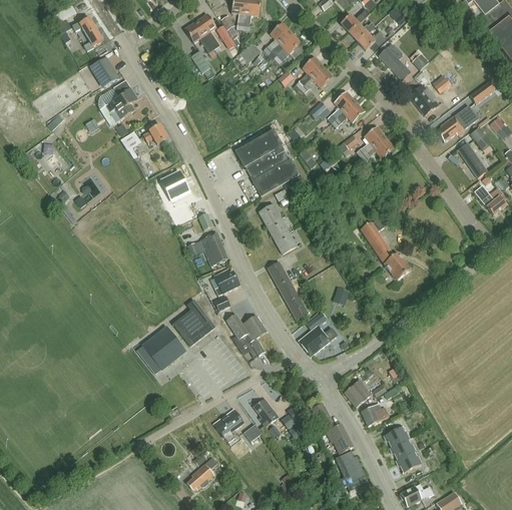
[(231,0),(232,13),(238,13),(236,29),(242,30),(245,5),(241,5),(242,0),(231,0)]
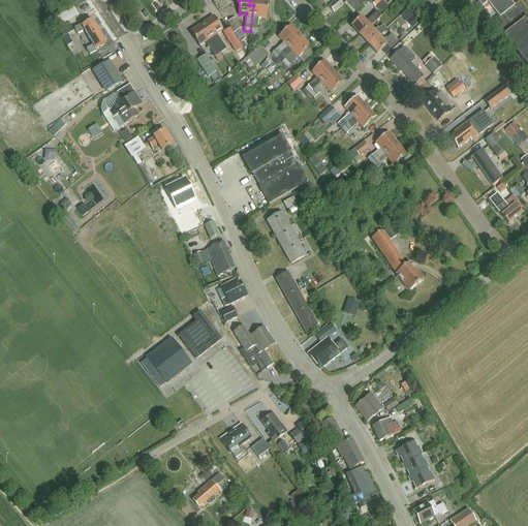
[(250,0),(249,5),(253,5),(250,31),(256,32),(258,16),(267,17),(268,0),(250,0)]
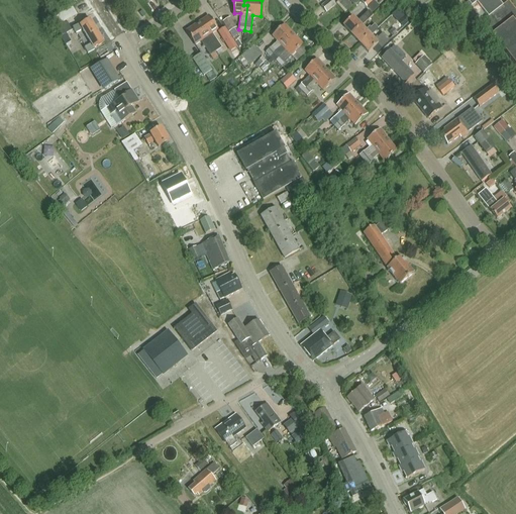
[(325,11),(334,3),(331,0),(325,0),(320,4),(325,11)]
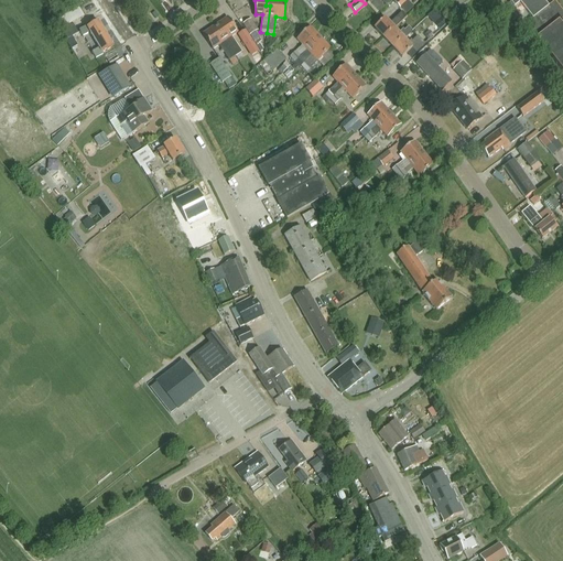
[(510,0),(513,4),(519,0),(530,13),(532,17),(548,4),(544,1),(543,0),(510,0)]
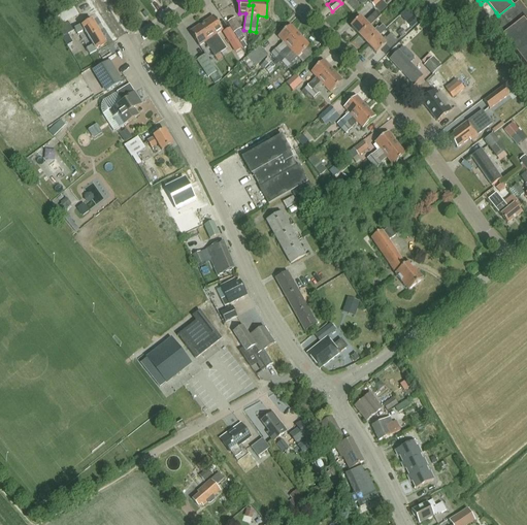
[(513,4),(498,15),(492,20),(502,33),(501,34),(526,66),(526,9),(520,0),(518,0),(513,4)]
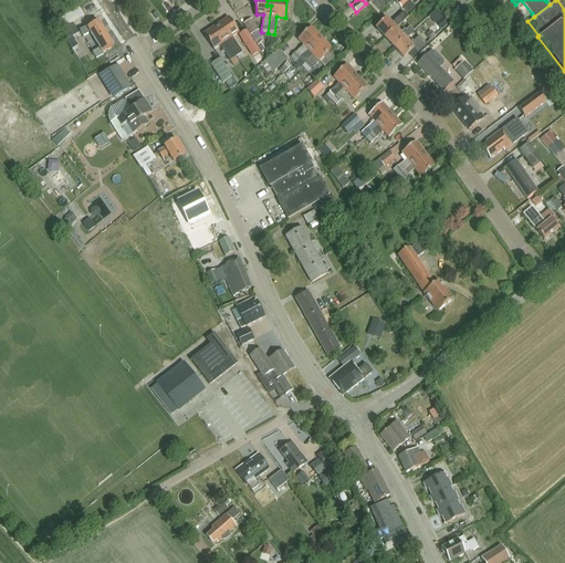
[(66,22),(83,12),(79,4),(62,13),(66,22)]
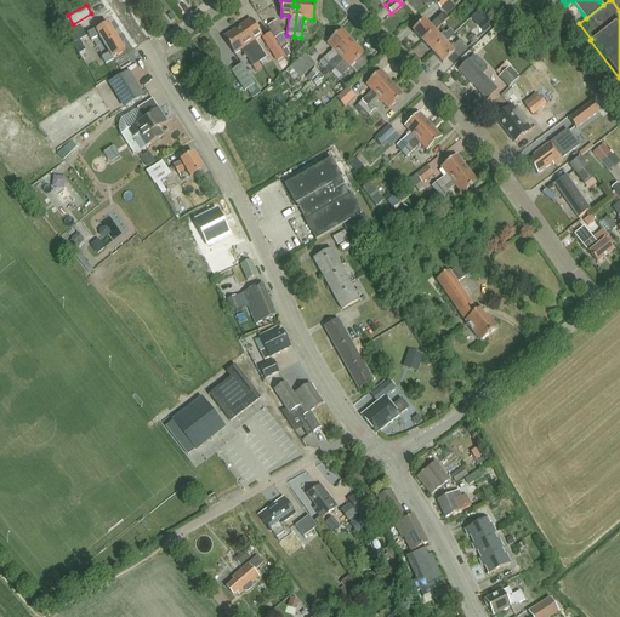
[(422,18),(411,29),(421,39),(421,40),(433,29),(442,21),(447,16),(442,10),(427,23),(422,18)]
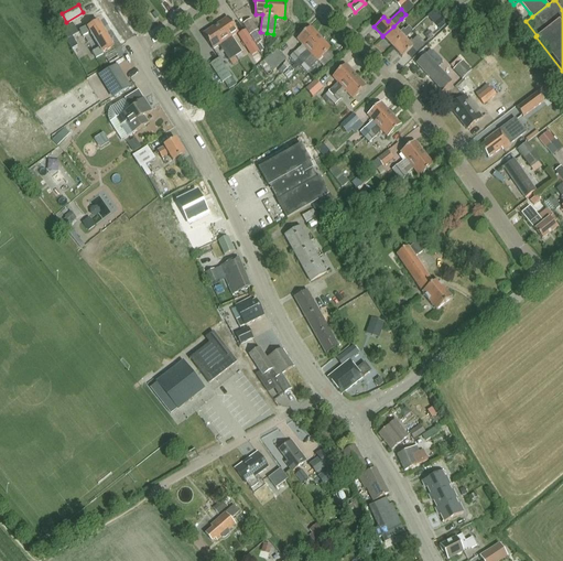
[(441,14),(433,20),(440,27),(446,21),(441,14)]
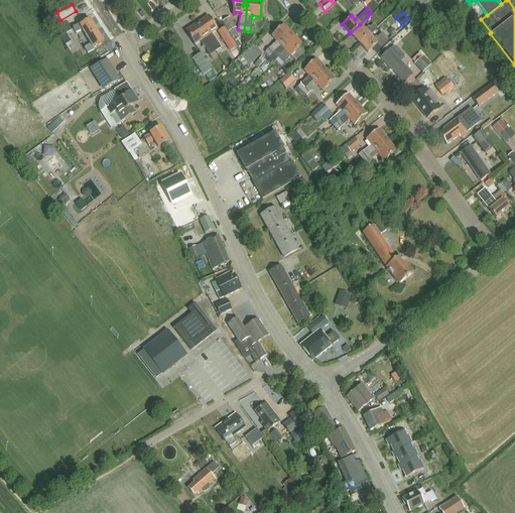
[(56,14),(50,18),(55,26),(61,22),(56,14)]
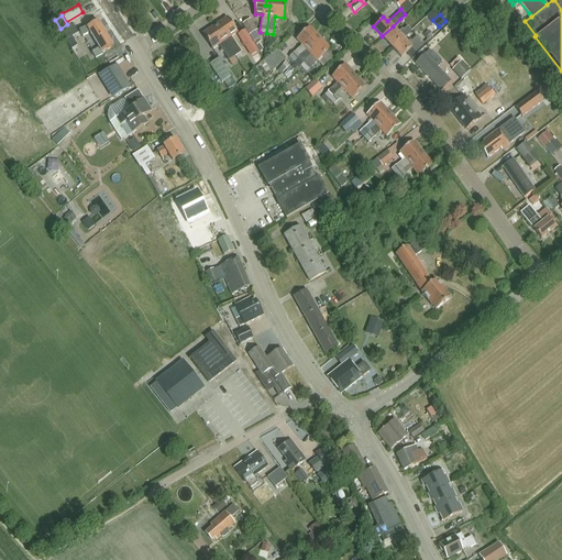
[(237,31),(227,15),(210,25),(215,32),(218,30),(223,39),(233,53),(234,54),(240,51),(230,35),(237,31)]
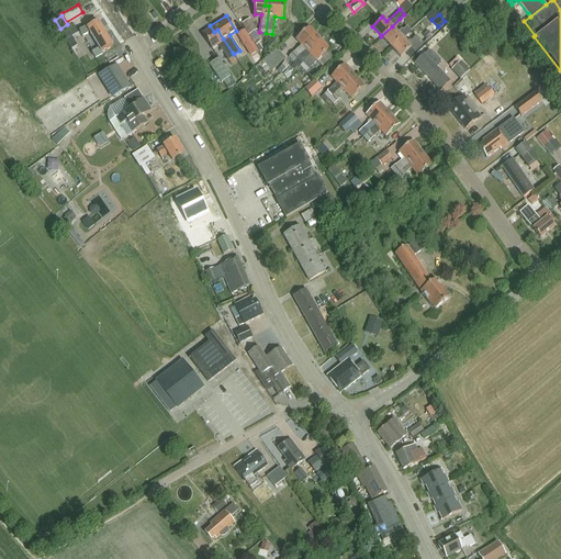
[(91,49),(94,55),(101,51),(101,49),(112,43),(97,18),(86,24),(86,23),(78,28),(81,33),(89,29),(98,45),(91,49)]
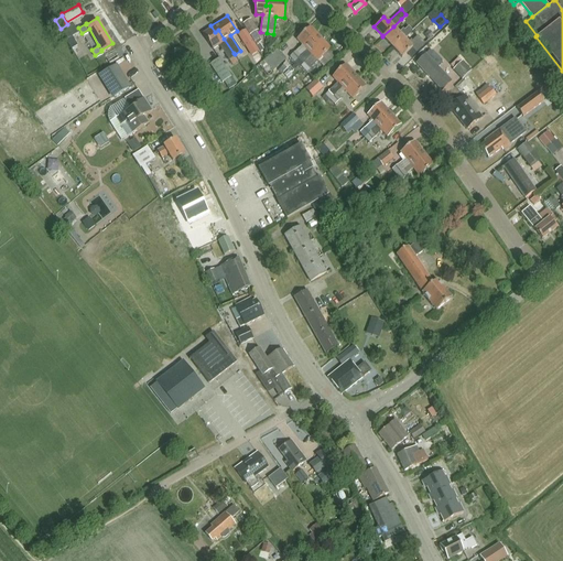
[(242,22),(249,33),(257,29),(250,18),(247,20),(242,22)]
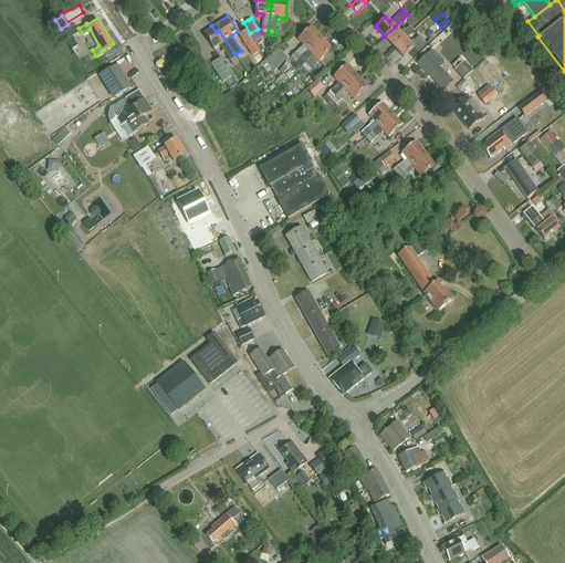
[(67,24),(61,29),(66,37),(72,33),(77,30),(73,21),(67,24)]
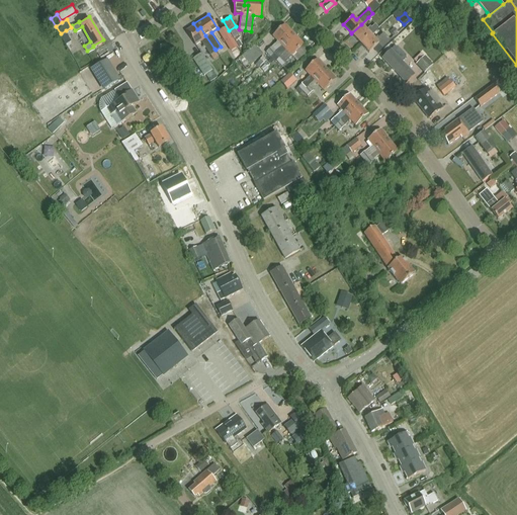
[(272,34),(277,39),(265,51),(270,56),(288,37),(286,35),(291,30),(284,22),(272,34)]
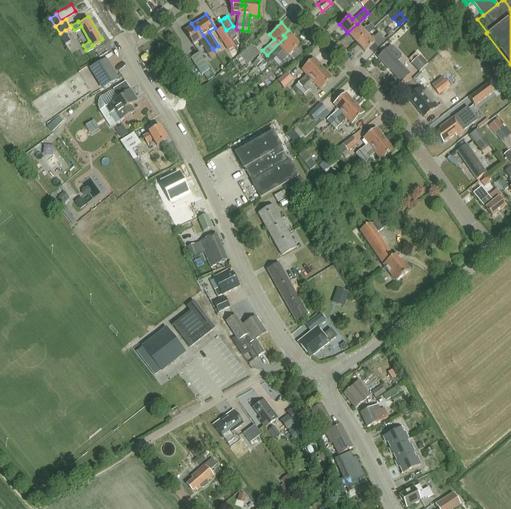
[(357,24),(347,33),(355,41),(365,32),(372,25),(370,22),(366,25),(365,24),(361,28),(357,24)]
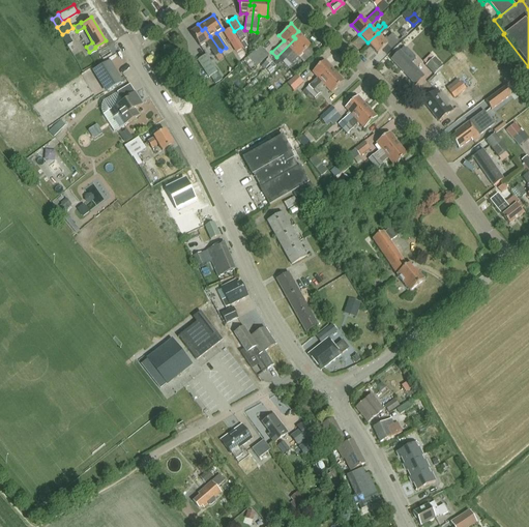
[(205,28),(202,30),(198,24),(189,30),(199,45),(205,40),(213,54),(219,50),(210,36),(205,28)]
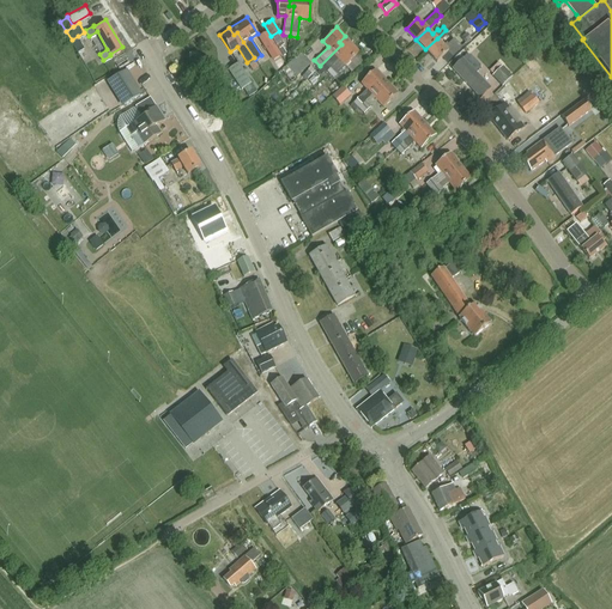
[(465,41),(474,32),(471,28),(466,31),(460,36),(465,41)]
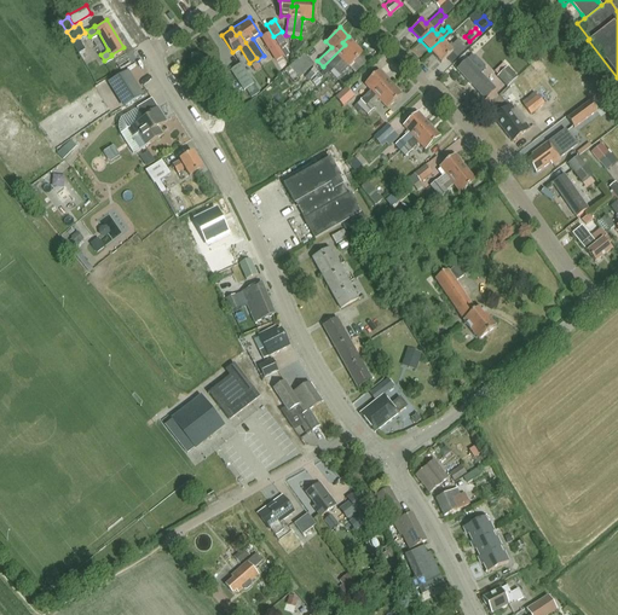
[(263,38),(270,50),(277,45),(270,33),(266,35),(263,38)]
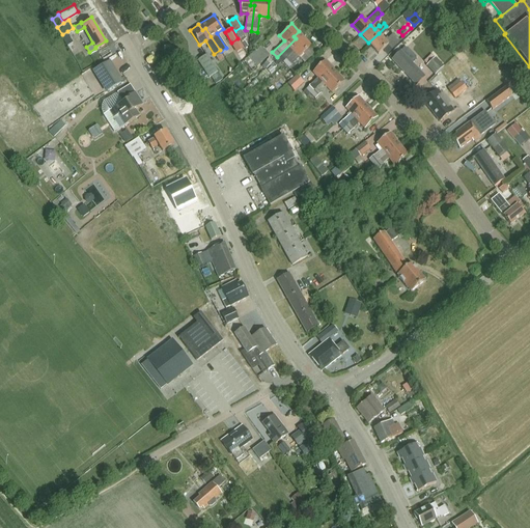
[(67,31),(62,34),(67,43),(73,39),(67,31)]
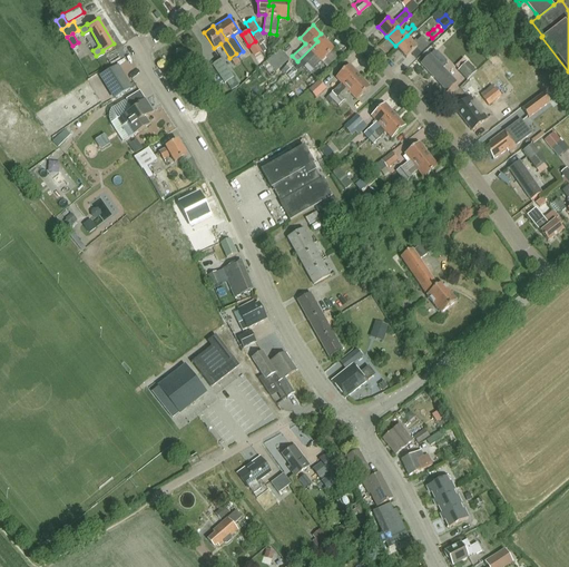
[(333,48),(323,37),(321,33),(315,39),(317,41),(297,61),(302,66),(306,61),(314,54),(320,60),(333,48)]
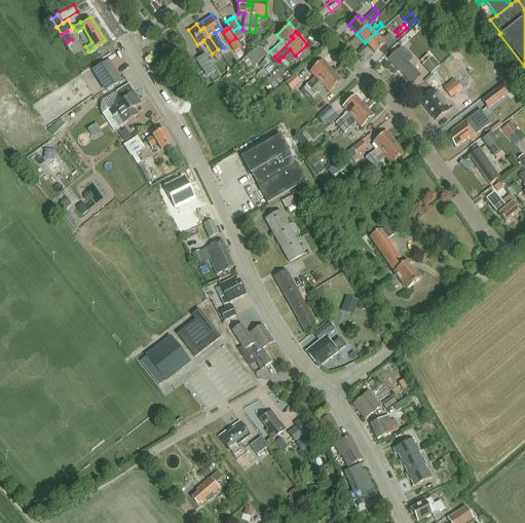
[(375,33),(365,42),(374,52),(379,47),(384,43),(385,42),(388,45),(396,39),(388,32),(384,36),(382,34),(379,37),(376,34),(375,33)]
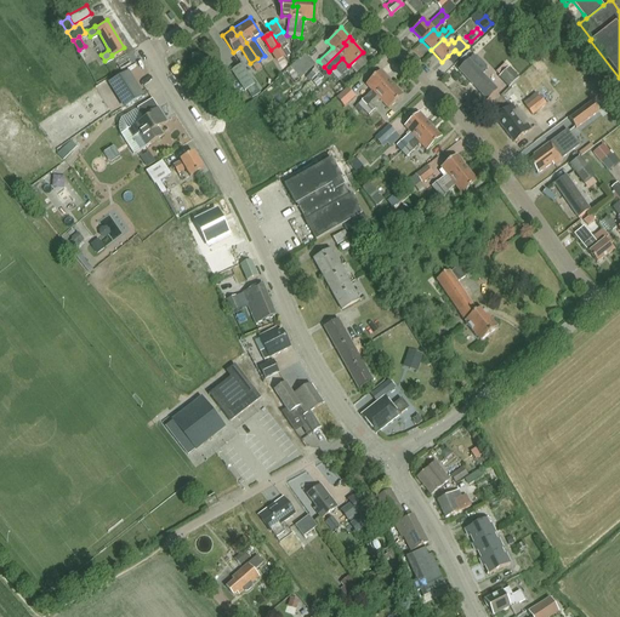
[(301,41),(293,49),(299,55),(306,46),(301,41)]
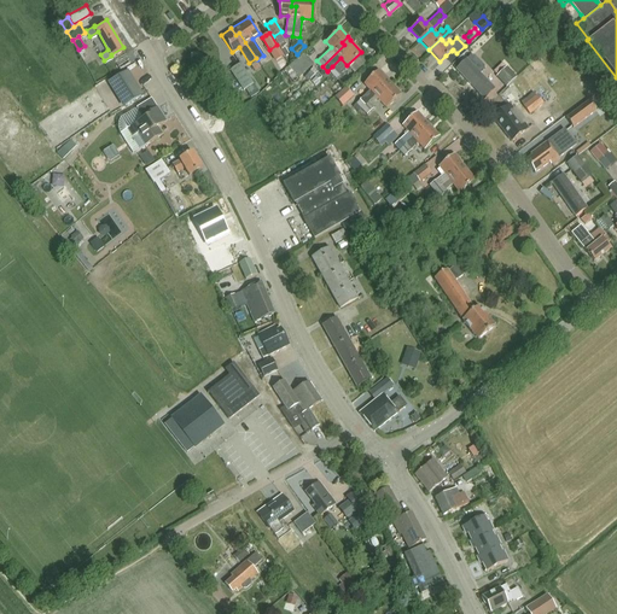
[(452,51),(446,56),(449,60),(457,53),(453,50),(452,51)]
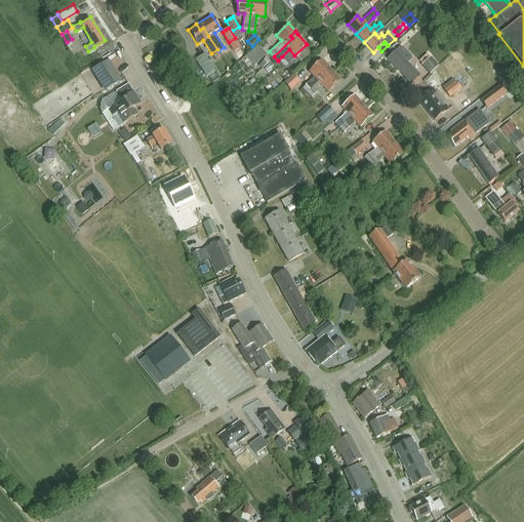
[(256,44),(244,55),(252,65),(265,53),(256,44)]
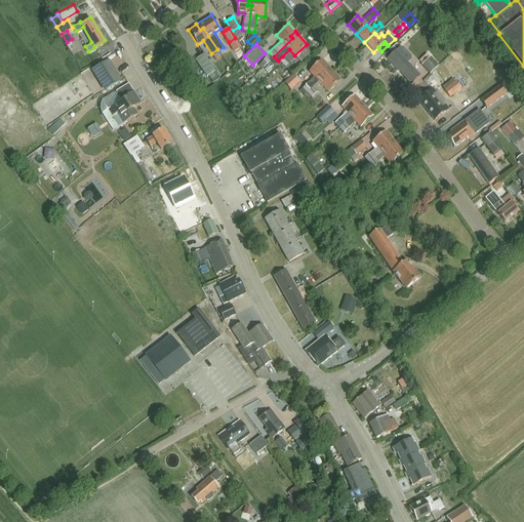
[(411,56),(400,44),(395,49),(395,48),(387,56),(411,83),(419,75),(406,61),(411,56)]
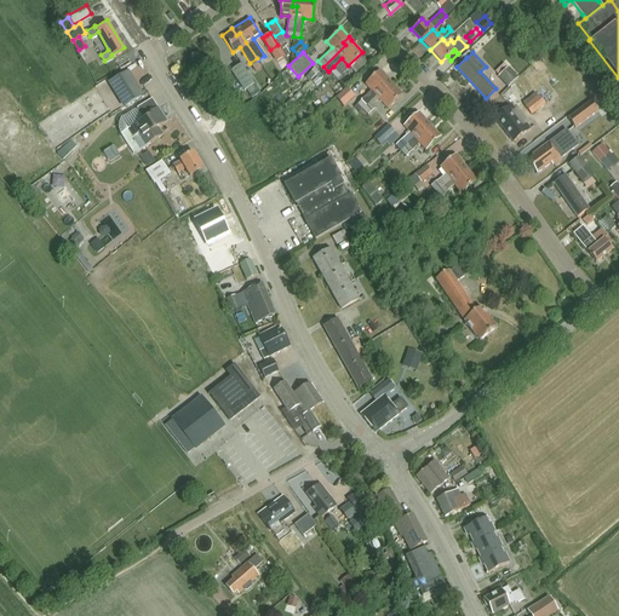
[(342,58),(333,67),(339,74),(348,65),(342,58)]
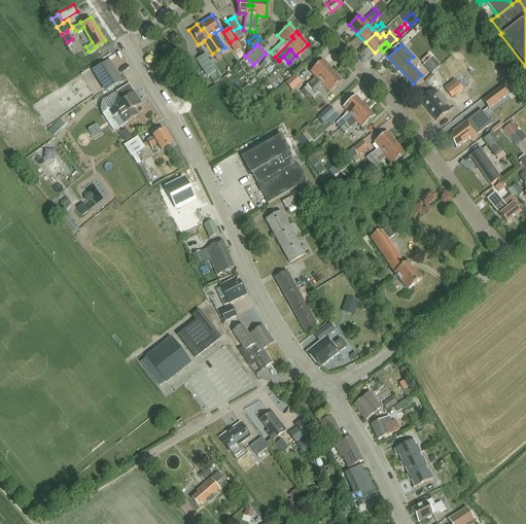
[(195,59),(206,76),(215,70),(204,54),(195,59)]
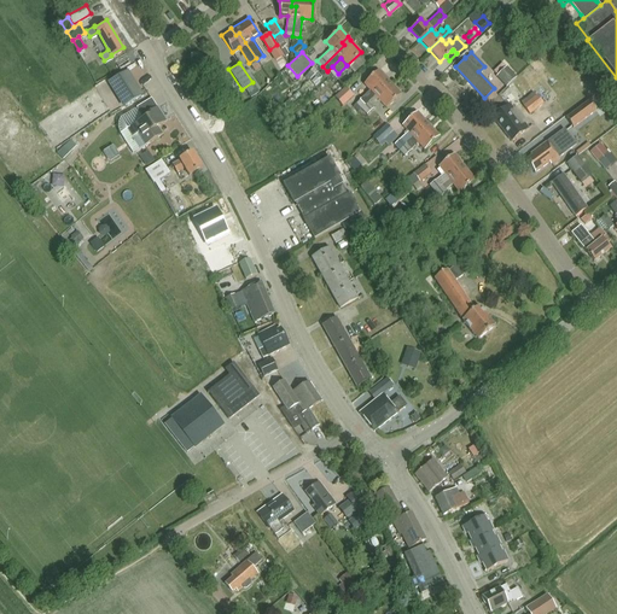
[(495,72),(505,82),(514,74),(505,64),(495,72)]
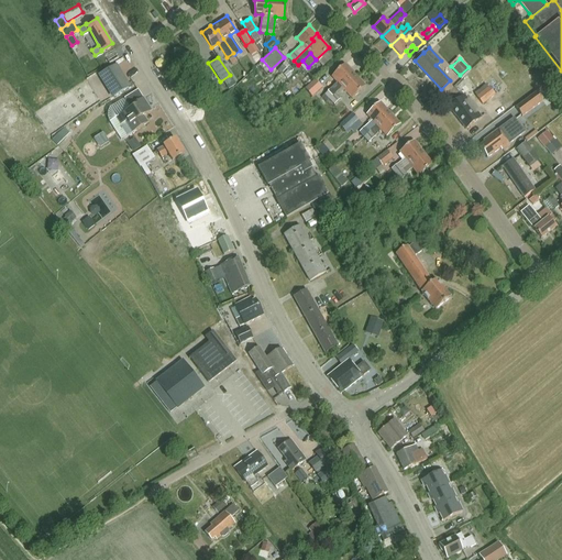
[(113,94),(128,85),(113,63),(99,72),(113,94)]
